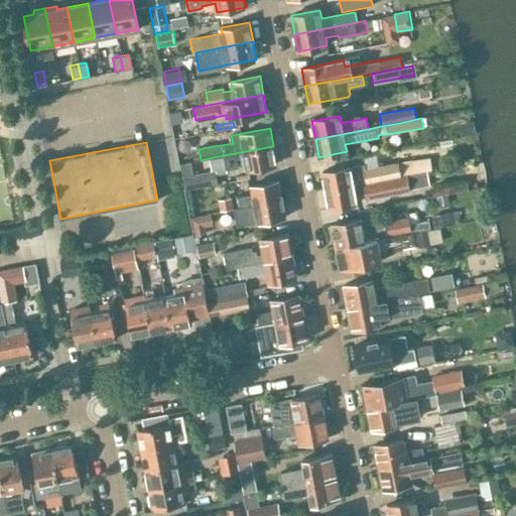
[(273,146),(224,155),(227,169),(238,167),(238,165),(247,163),(248,170),(277,164),(273,146)]
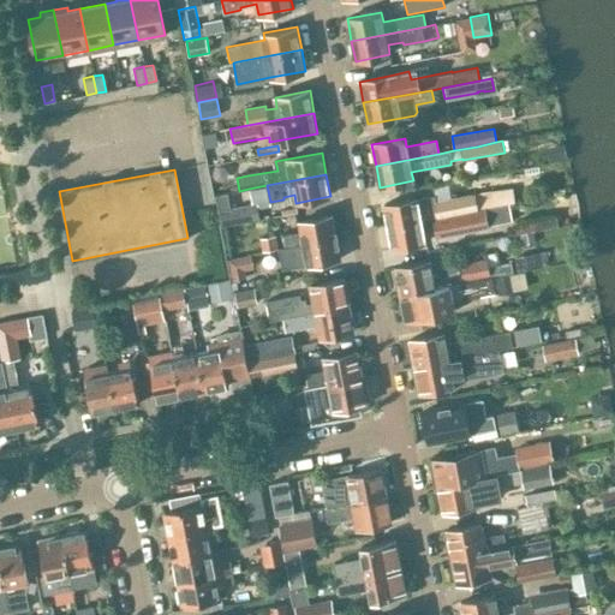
[(388,227),(484,209),(488,208),(514,203),(512,187),(473,193),(435,202),(434,196),(383,207),(388,227)]
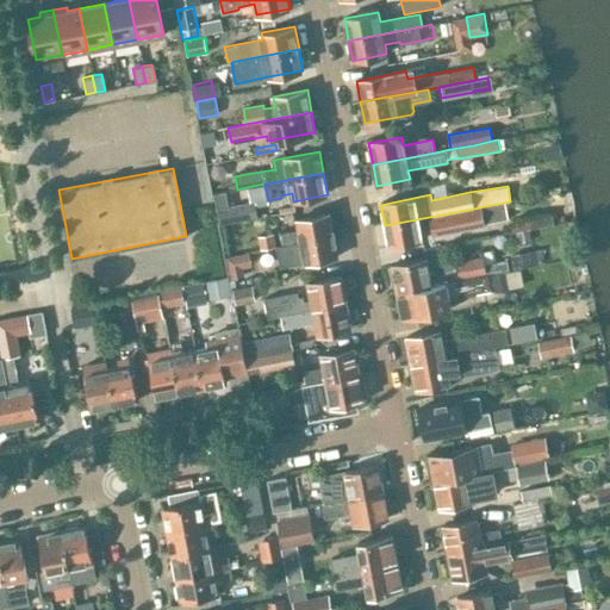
[(254,218),(250,201),(217,209),(221,225),(254,218)]
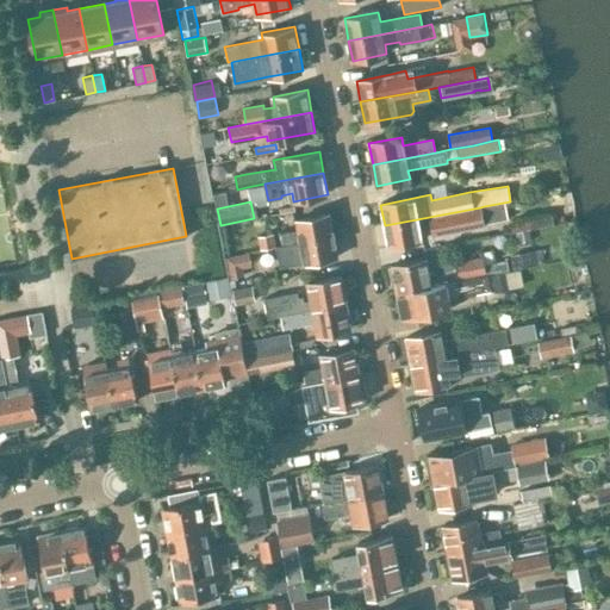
[(484,225),(480,207),(385,225),(388,247),(423,241),(421,230),(433,228),(434,235),(484,225)]
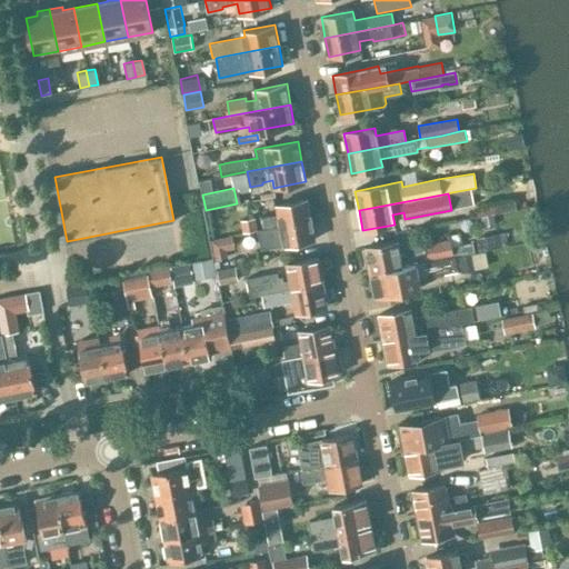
[(279,216),(265,219),(266,228),(312,219),(309,199),(277,205),(279,216)]
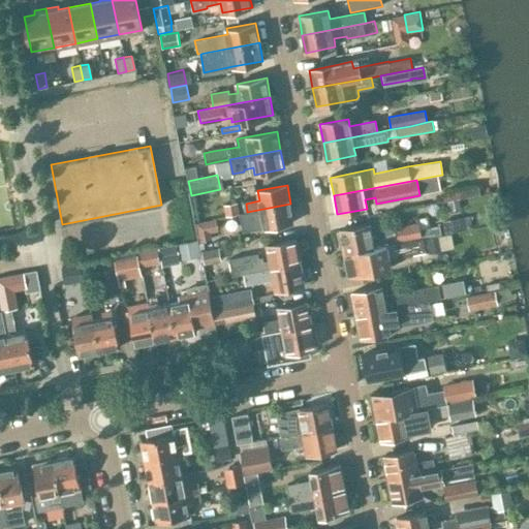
[(478,186),(455,191),(456,199),(480,194),(478,186)]
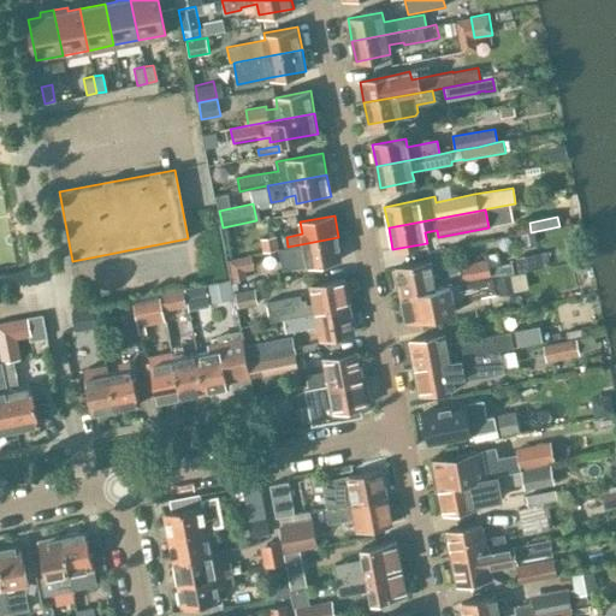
[(279,248),(277,236),(260,240),(262,252),(279,248)]
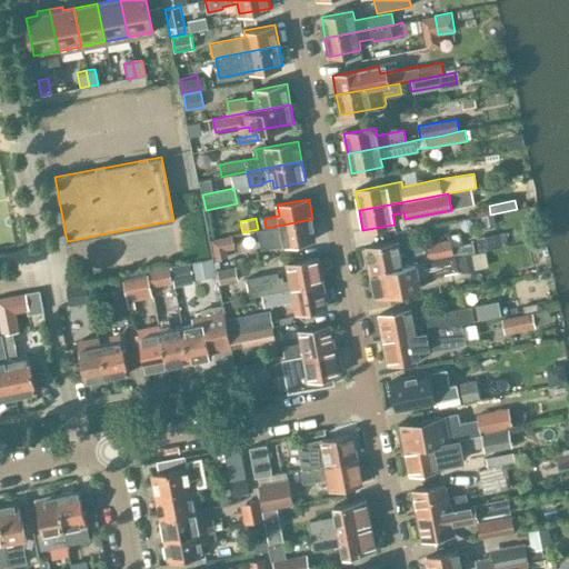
[(266,228),(258,229),(261,249),(285,246),(317,239),(312,219),(266,228)]
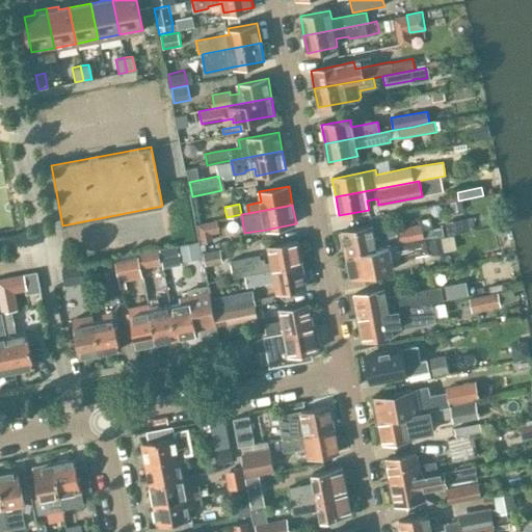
[(469,231),(467,218),(446,222),(448,235),(469,231)]
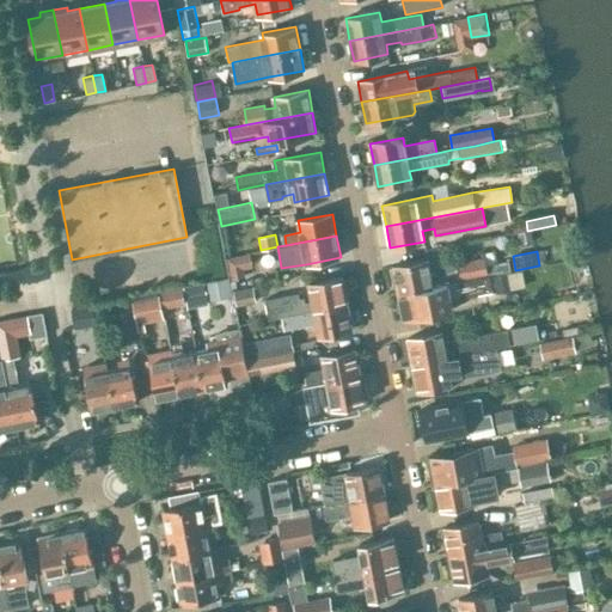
[(242,254),(227,256),(232,279),(246,275),(242,254)]
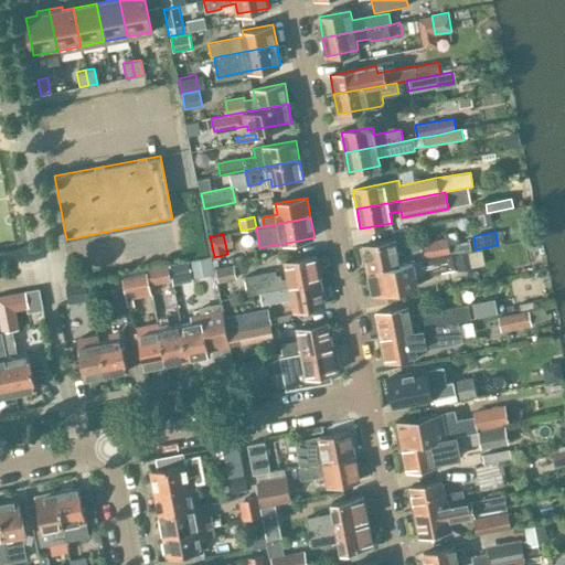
[(447,240),(423,244),(426,258),(449,253),(448,245),(447,240)]
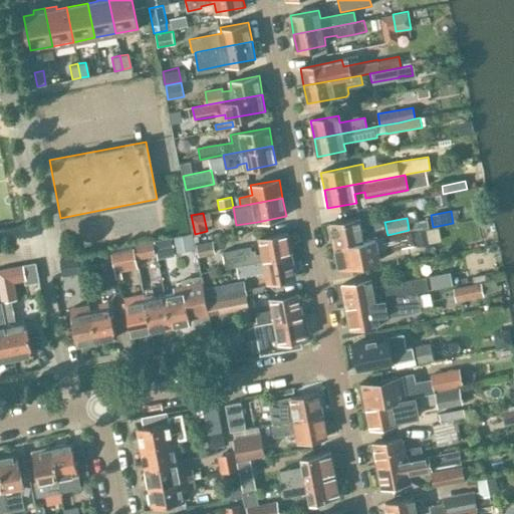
[(359,219),(330,225),(335,247),(379,238),(386,237),(383,226),(366,229),(366,233),(362,234),(359,219)]
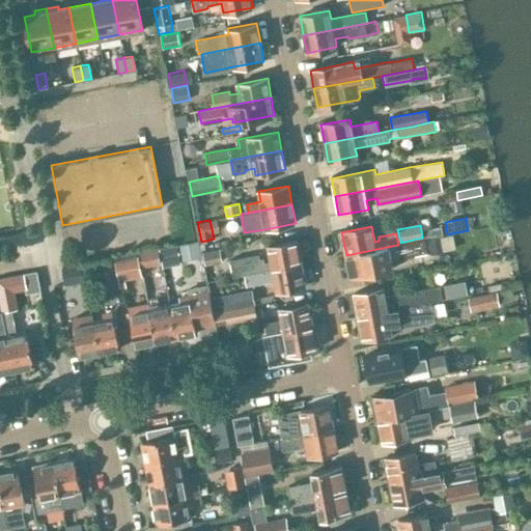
[(441,227),(421,230),(422,238),(423,240),(428,239),(441,235),(443,235),(441,227)]
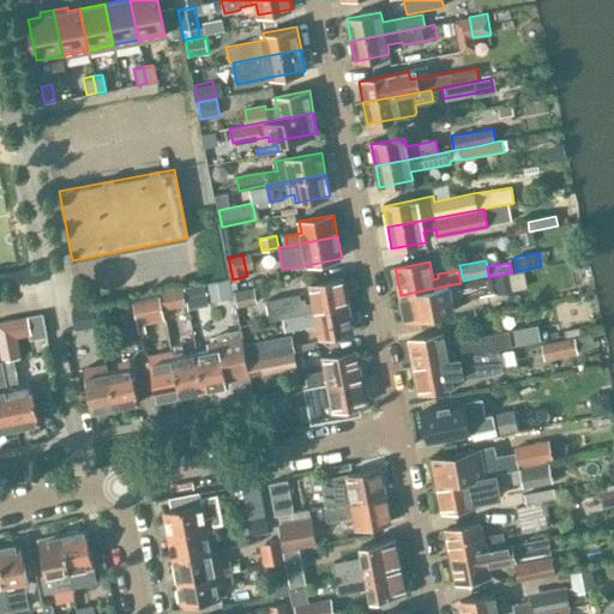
[(510,272),(495,276),(499,289),(499,293),(513,290),(510,272)]
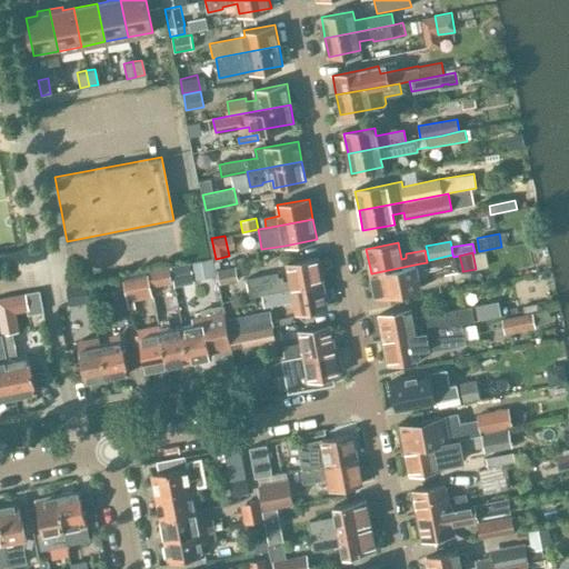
[(420,263),(371,273),(376,297),(407,291),(420,288),(418,277),(438,273),(460,269),(462,268),(459,256),(453,257),(427,262),(420,263)]
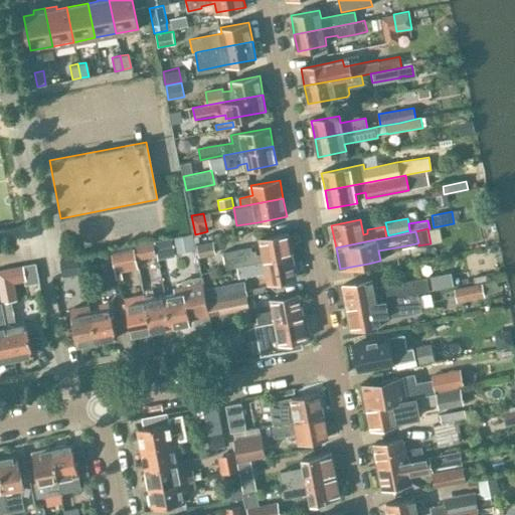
[(246,264),(294,254),(290,232),(261,238),(264,253),(260,253),(259,250),(252,251),(251,245),(223,251),(225,268),(246,264)]
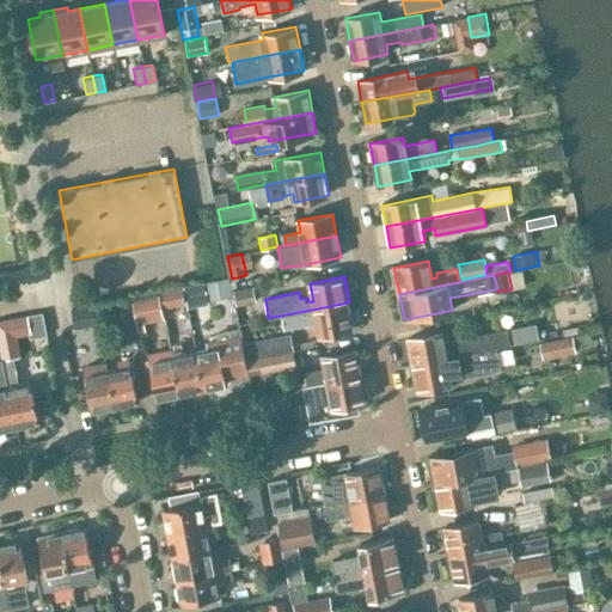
[(232,297),(228,280),(204,285),(207,301),(232,297)]
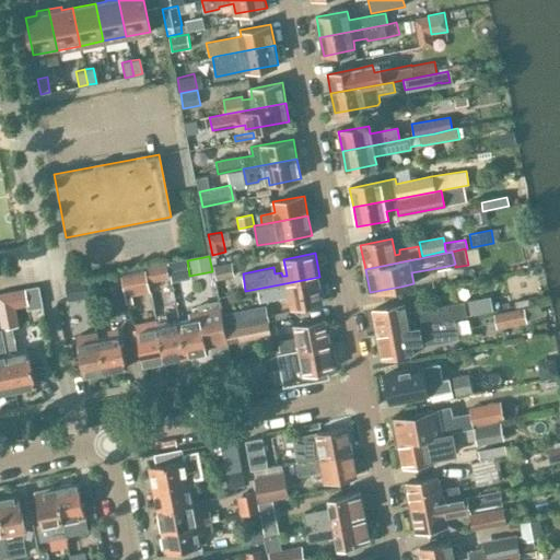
[(235,277),(232,261),(213,265),(217,280),(235,277)]
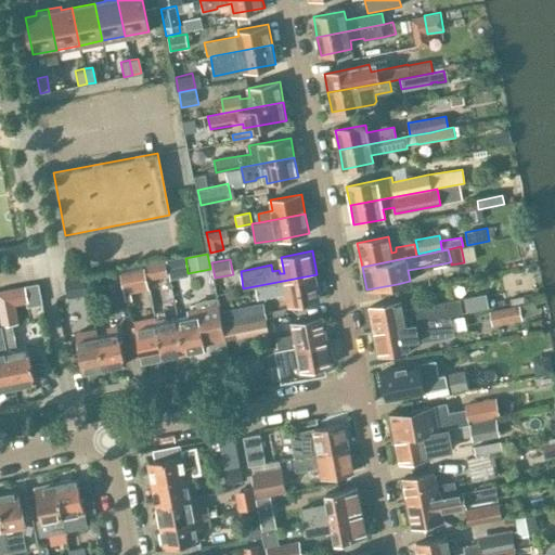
[(168,276),(165,261),(146,265),(150,280),(168,276)]
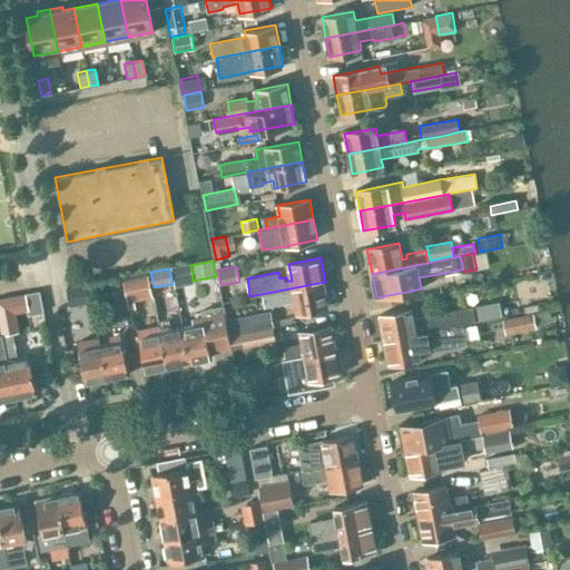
[(153,296),(148,272),(120,277),(125,302),(153,296)]
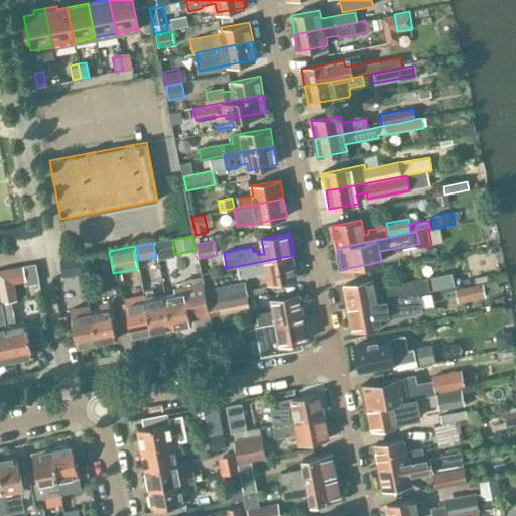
[(294,255),(247,264),(249,275),(263,273),(262,269),(267,268),(270,282),(298,277),(294,255)]
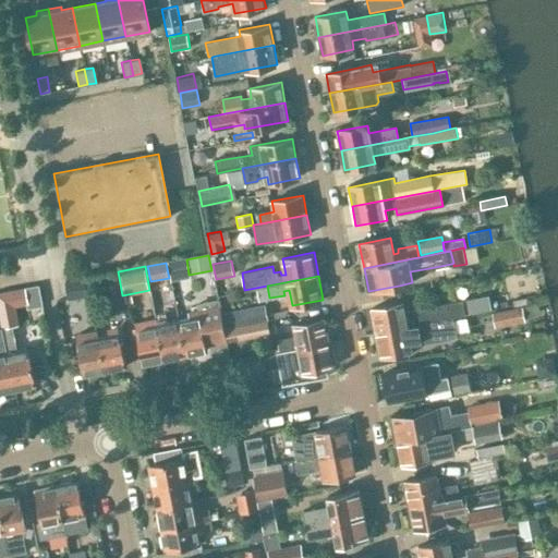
[(87,295),(84,277),(65,281),(69,300),(87,295)]
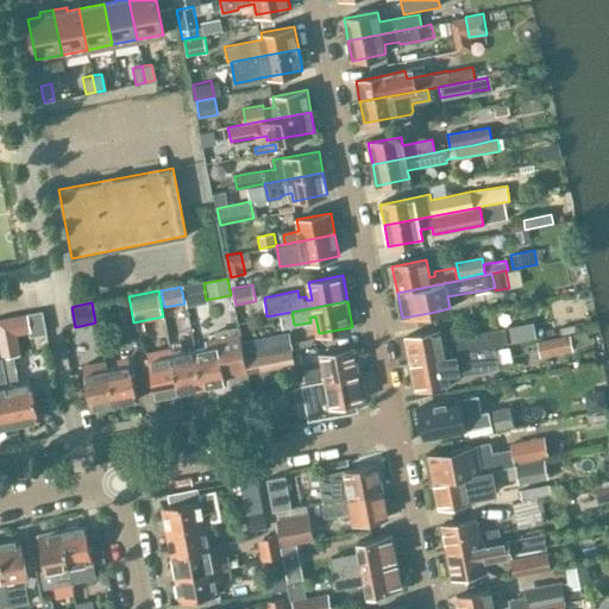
[(136,339),(130,308),(113,312),(120,344),(136,339)]
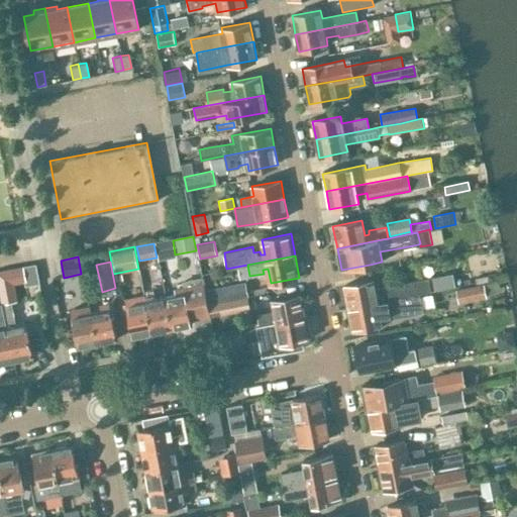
[(5,272),(0,272),(0,294),(1,300),(10,298),(5,272)]
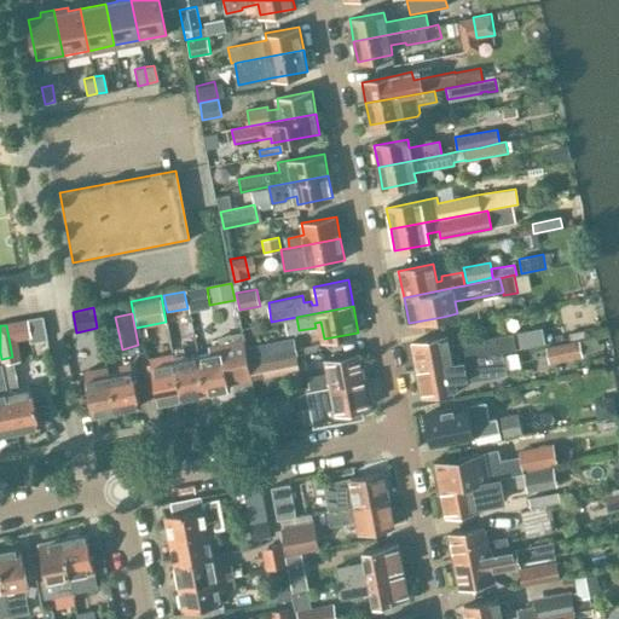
[(212,353),(200,356),(207,393),(231,388),(230,381),(252,377),(242,331),(218,336),(220,346),(210,347),(212,353)]
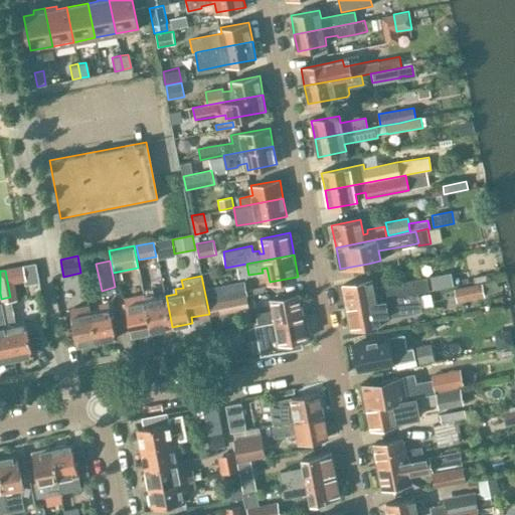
[(439,276),(427,279),(430,290),(441,288),(439,276)]
